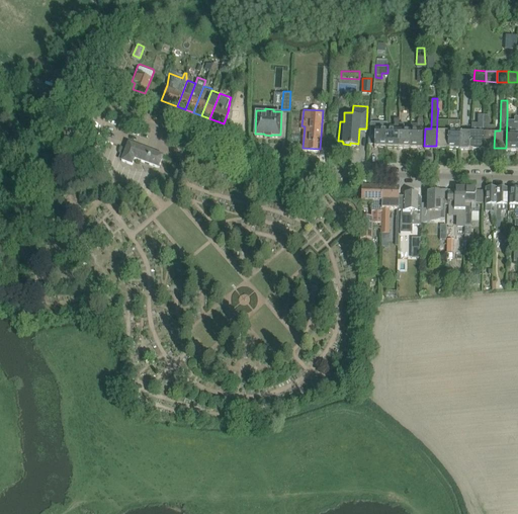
[(463,130),(464,120),(465,120),(466,112),(460,112),(460,118),(459,147),(470,147),(471,130),(463,130)]
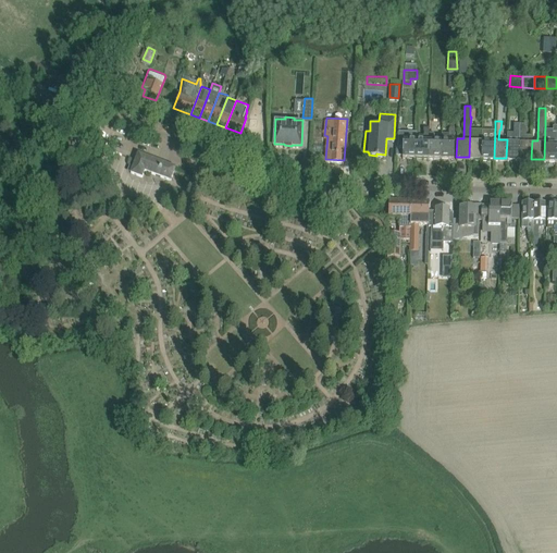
[(519,158),(520,121),(514,121),(514,130),(507,130),(507,139),(506,158),(519,158)]
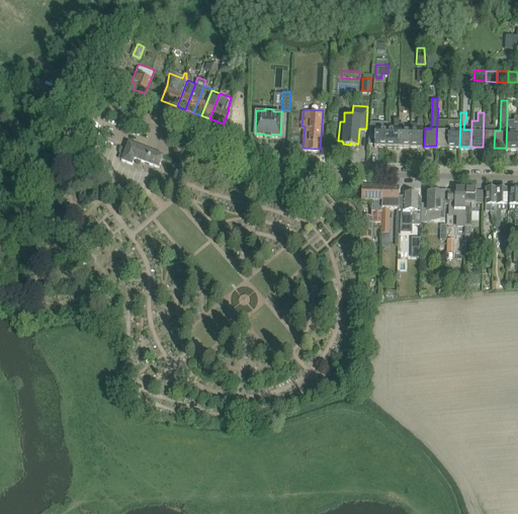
[(490,122),(490,112),(484,112),(483,147),(494,148),(495,131),(495,122),(490,122)]
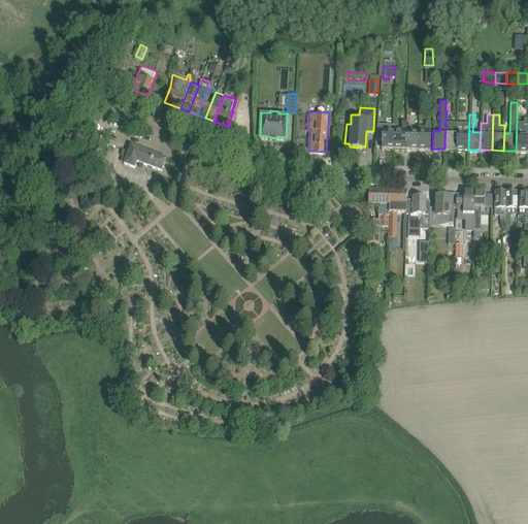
[(406,123),(407,123),(407,119),(402,119),(401,125),(394,125),(394,148),(406,148),(406,123)]
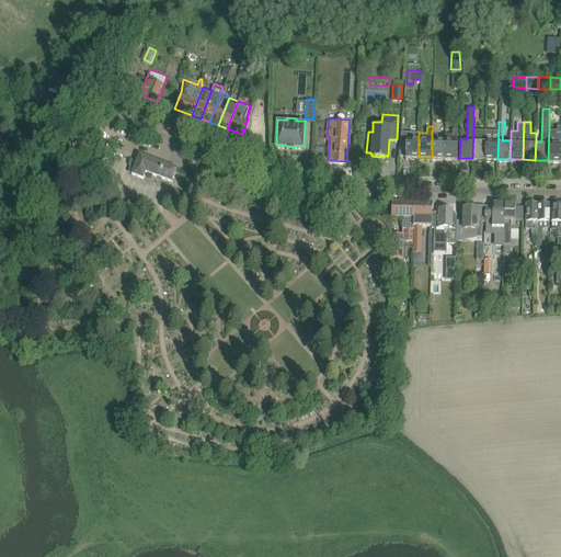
[(457,158),(458,126),(453,126),(453,132),(444,132),(444,139),(444,157),(457,158)]
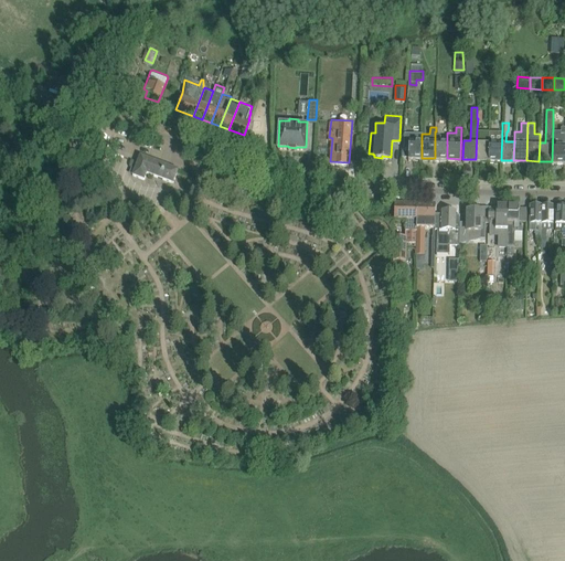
[(488,159),(489,129),(477,128),(476,159),(488,159)]
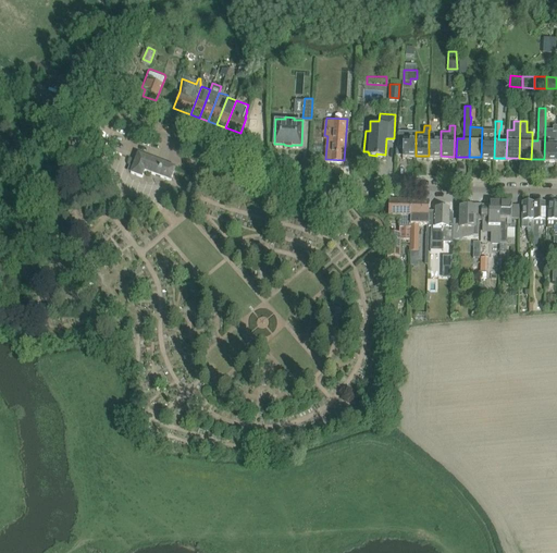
[(556,159),(556,126),(545,126),(544,159),(556,159)]
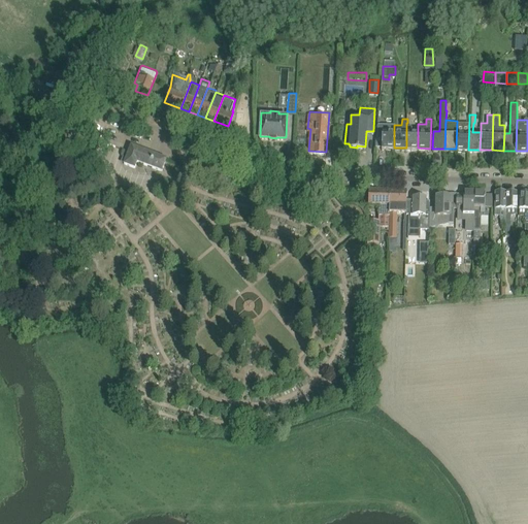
[(468,150),(469,121),(457,121),(456,149),(468,150)]
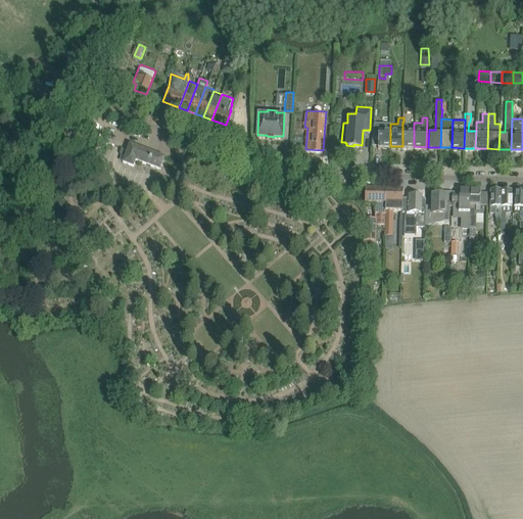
[(390,146),(390,124),(390,121),(374,121),(374,127),(373,127),(372,145),(378,145),(390,146)]
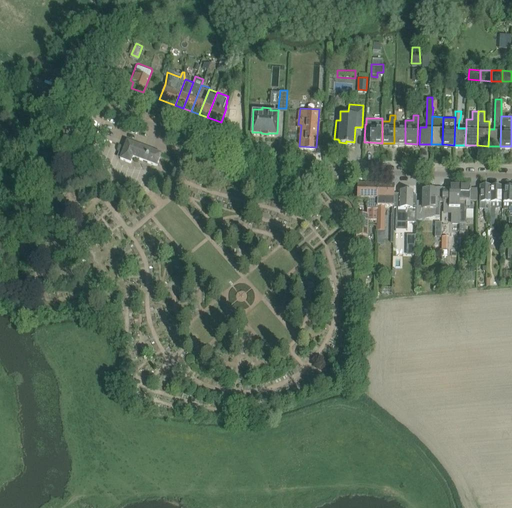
[(405,143),(405,127),(399,126),(399,119),(395,119),(394,119),(394,143),(405,143)]
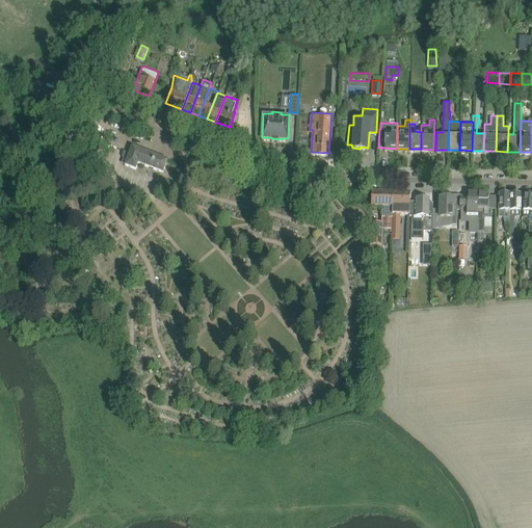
[(107,149),(109,142),(100,138),(98,144),(107,149)]
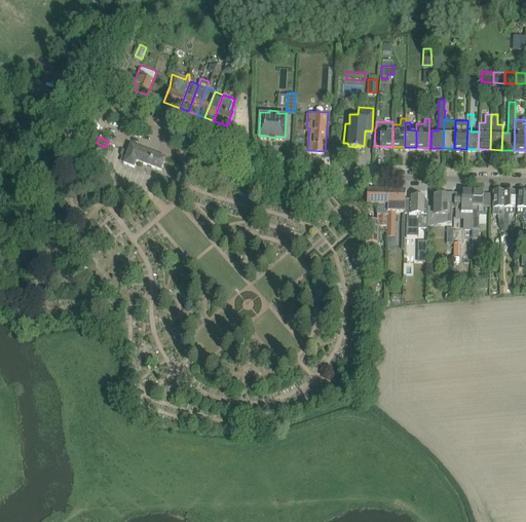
[(165,155),(130,142),(123,160),(136,164),(138,158),(161,168),(165,155)]
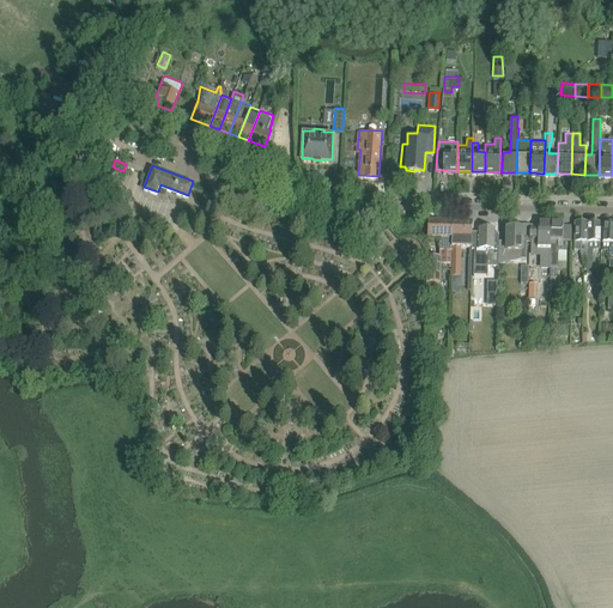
[(451,242),(453,217),(428,216),(428,233),(436,235),(436,237),(439,238),(438,253),(426,253),(425,287),(439,289),(441,262),(451,262),(451,247),(451,242)]
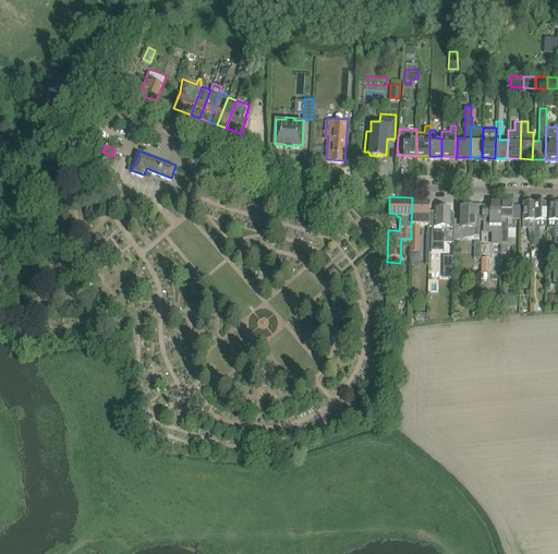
[(429,220),(429,208),(429,197),(412,197),(411,220),(411,225),(411,239),(411,249),(420,249),(420,220),(429,220)]
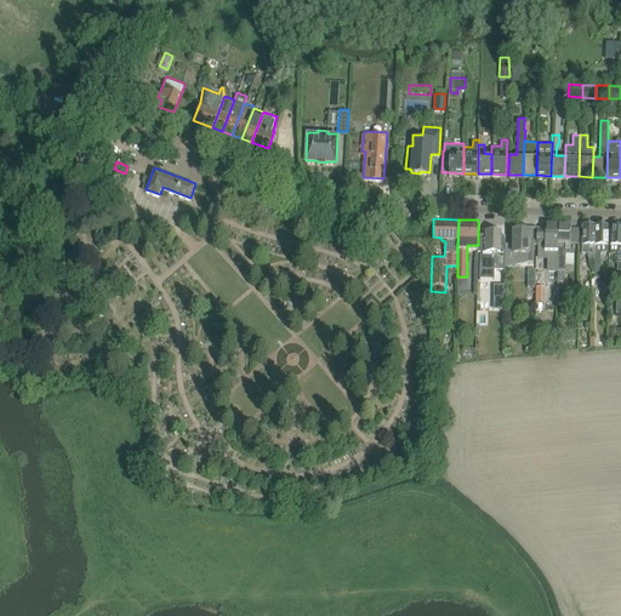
[(557,267),(558,222),(545,222),(545,226),(536,224),(536,239),(539,240),(539,255),(548,255),(548,267),(557,267)]
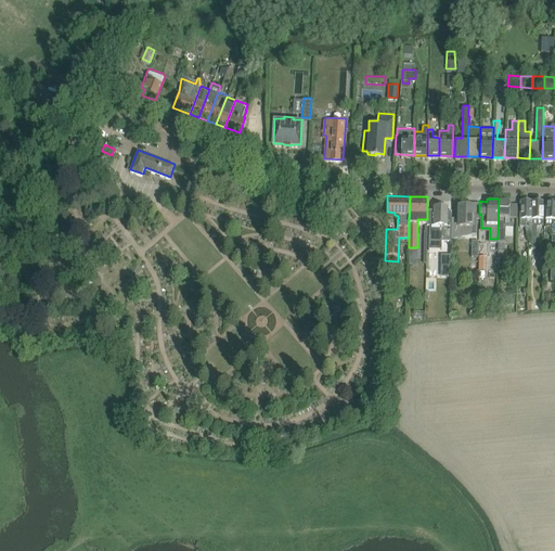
[(513,223),(514,215),(517,215),(517,202),(510,202),(510,199),(499,199),(498,239),(505,239),(506,223),(513,223)]
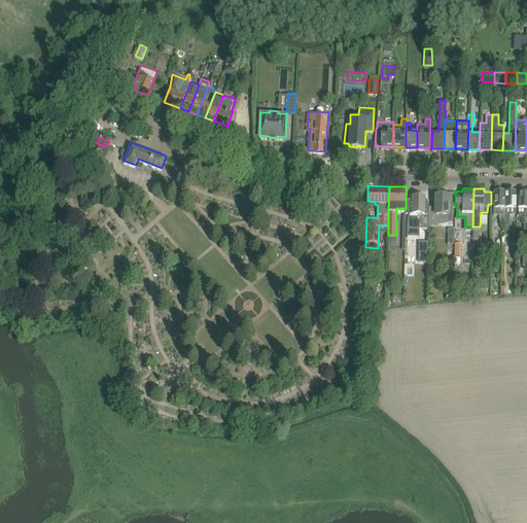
[(504,220),(504,188),(494,188),(493,205),(499,205),(499,220),(504,220)]
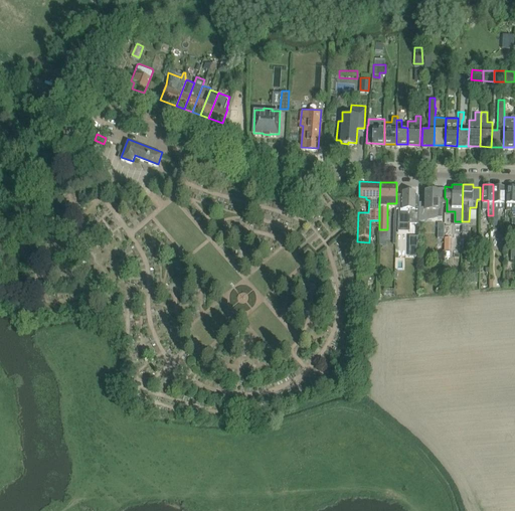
[(504,205),(504,185),(493,184),(493,215),(493,227),(496,227),(497,218),(498,217),(498,213),(497,212),(498,207),(504,205)]
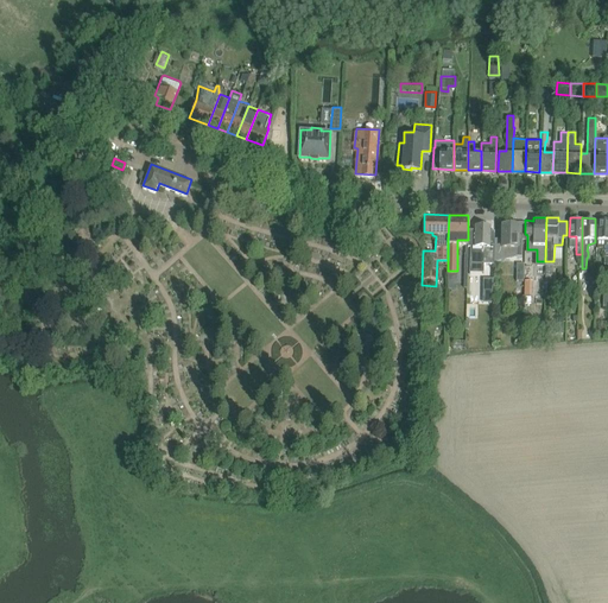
[(607,253),(607,217),(597,219),(597,243),(599,245),(603,245),(603,253),(607,253)]
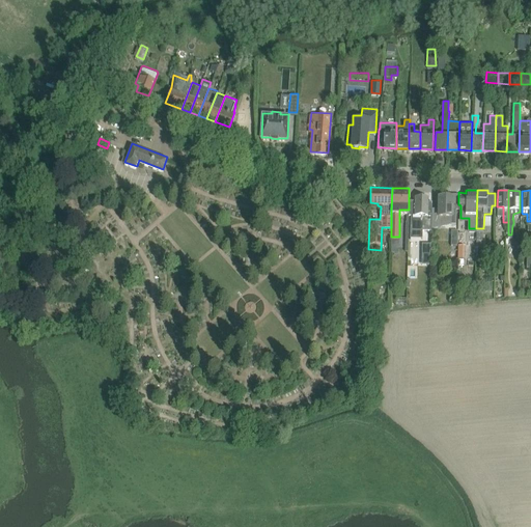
[(431,207),(431,223),(439,224),(439,221),(452,221),(452,219),(452,214),(455,214),(456,205),(458,205),(458,193),(452,192),(452,195),(439,195),(439,207),(431,207)]
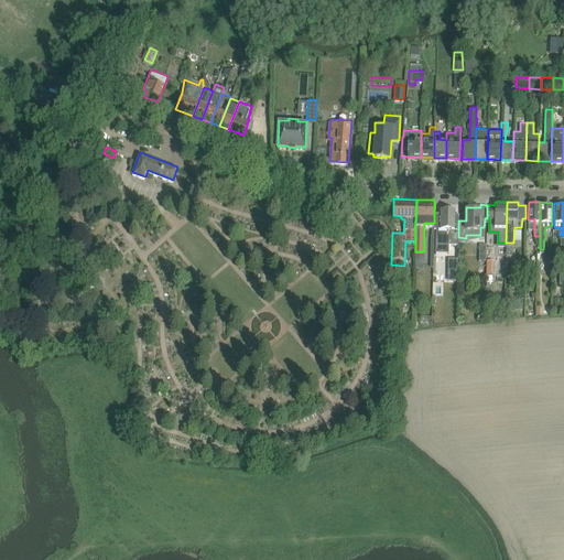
[(441,211),(434,211),(434,223),(434,225),(441,225),(441,226),(448,227),(448,243),(458,243),(458,237),(458,225),(454,225),(455,207),(441,206),(441,211)]
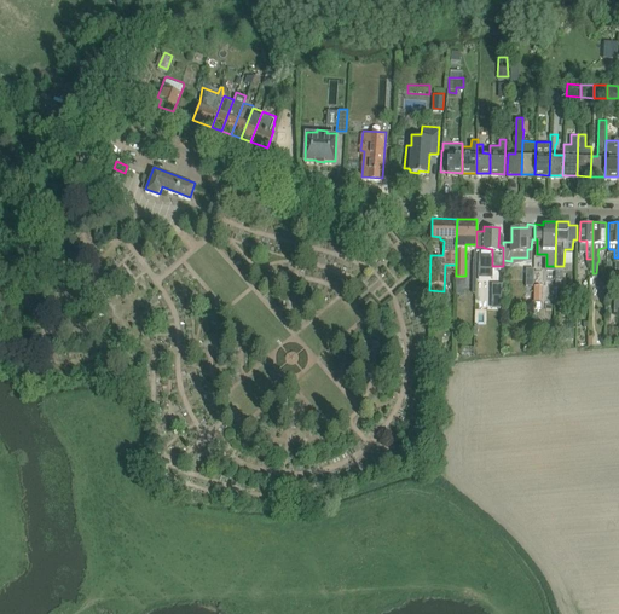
[(404,261),(415,256),(410,248),(399,253),(404,261)]
